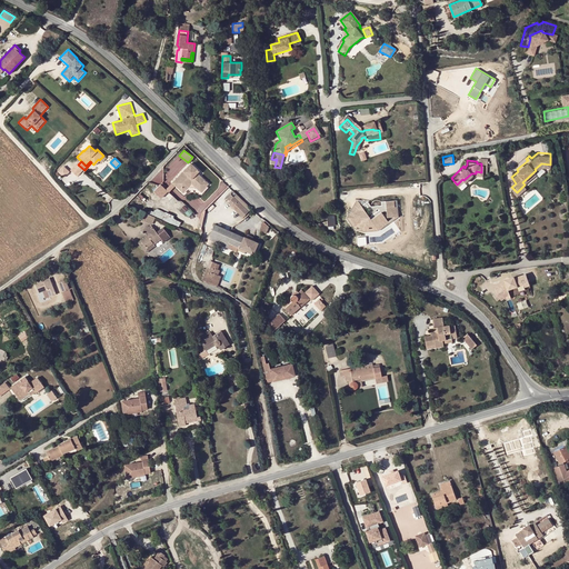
[(191,163),(175,181),(182,189),(191,180),(199,187),(205,180),(200,176),(198,178),(195,176),(199,171),(191,163)]
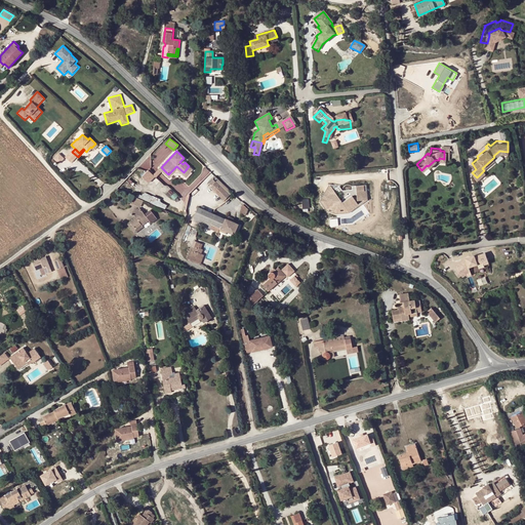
[(72,163),(78,157),(72,152),(66,158),(72,163)]
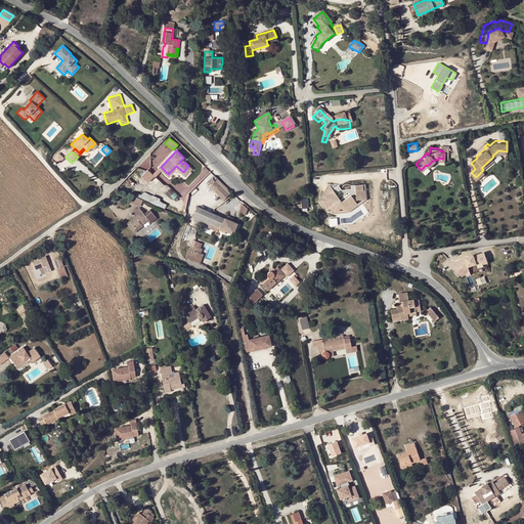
[(58,153),(54,158),(59,163),(63,158),(58,153)]
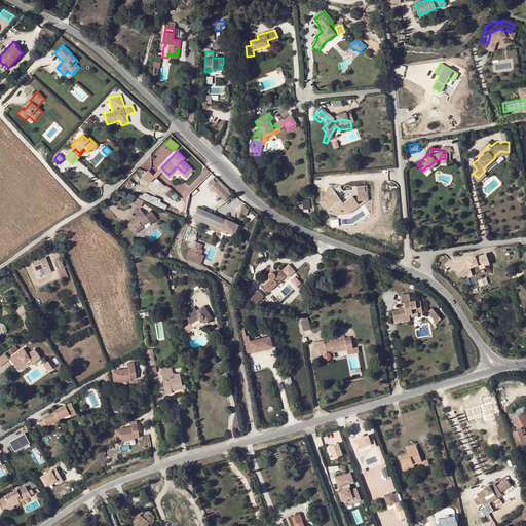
[(168,175),(161,167),(159,170),(168,179),(177,170),(185,178),(192,170),(189,166),(184,173),(177,166),(168,175)]
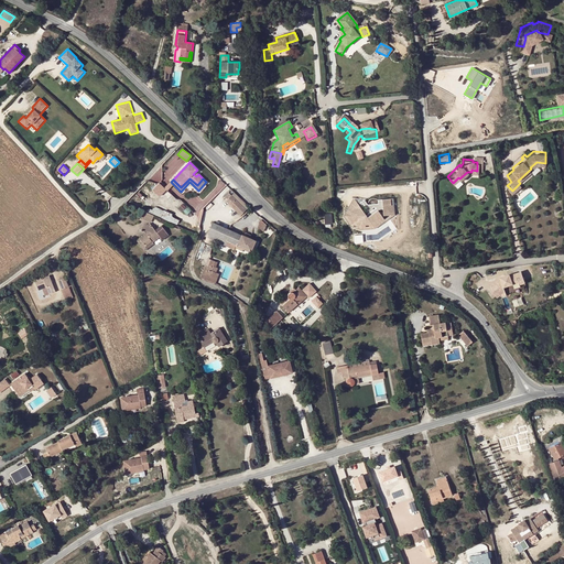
[(130,202),(136,207),(152,190),(147,184),(130,202)]
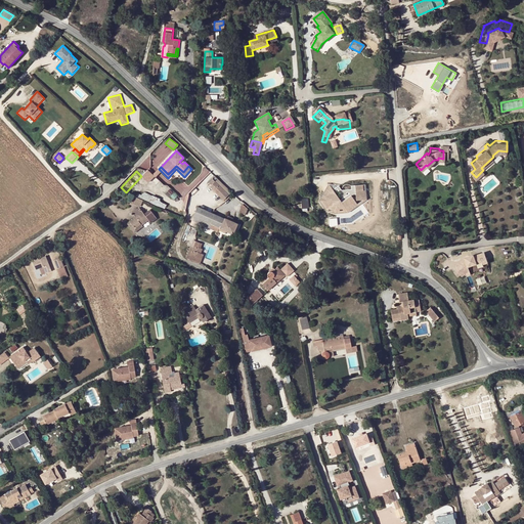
[(203,180),(210,187),(212,185),(216,181),(209,175),(203,180)]
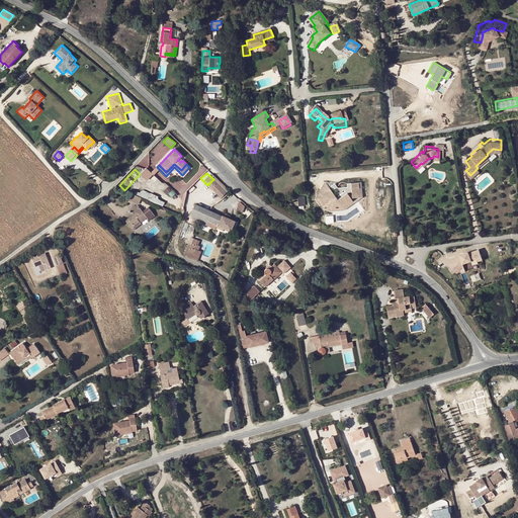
[(210,186),(222,197),(227,192),(213,179),(209,183),(211,185),(210,186)]
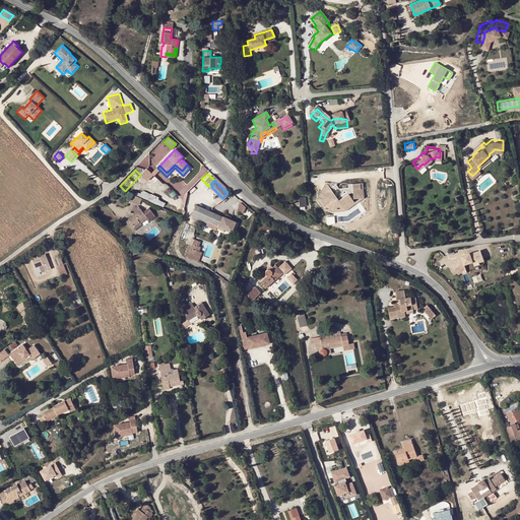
[(331,189),(326,183),(317,199),(323,208),(334,212),(347,211),(356,204),(350,194),(353,194),(353,198),(364,197),(363,184),(349,185),(349,188),(340,189),(337,185),(331,189)]
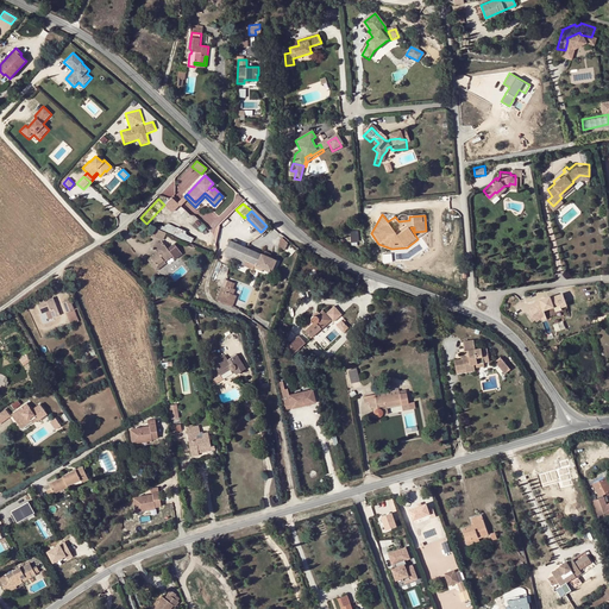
[(246,215),(244,218),(259,233),(261,232),(248,219),(249,218),(246,215)]
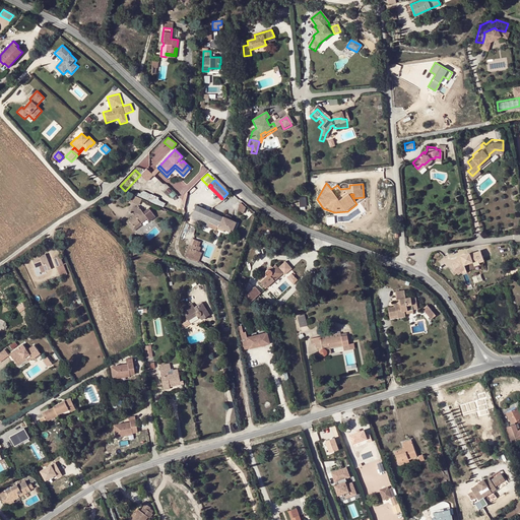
[(138,188),(135,194),(155,203),(155,204),(182,215),(183,211),(157,199),(158,198),(138,188)]
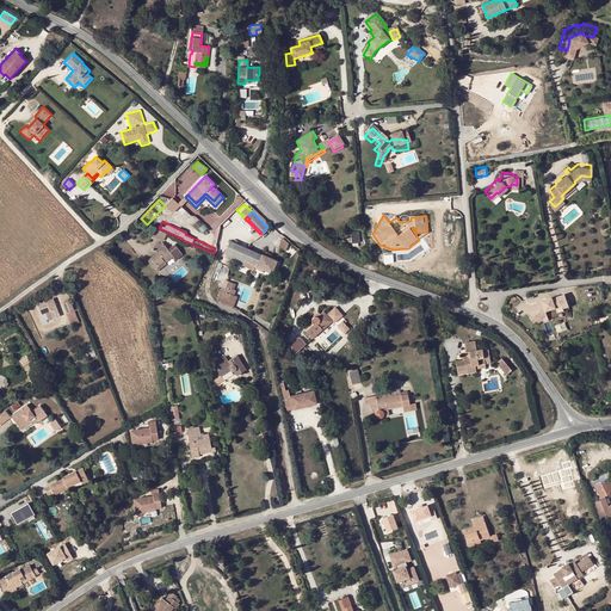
[(164,241),(167,234),(154,228),(150,235),(164,241)]
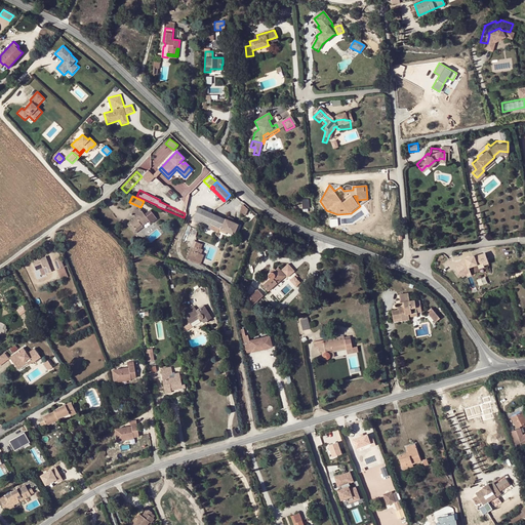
[(215,233),(220,235),(221,232),(223,229),(227,232),(234,234),(238,225),(198,207),(192,220),(216,232),(215,233)]
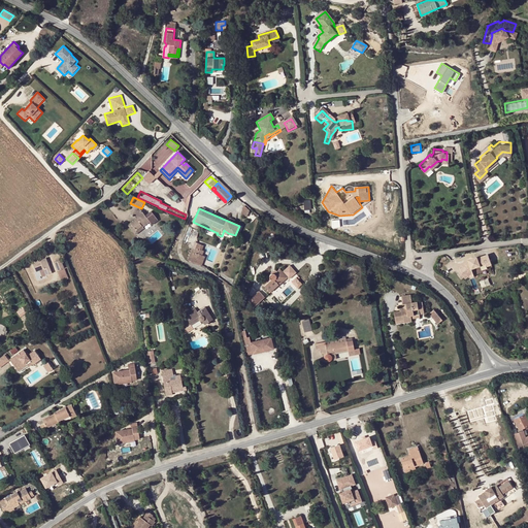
[(142,226),(142,227),(150,222),(152,225),(158,221),(151,210),(144,216),(140,209),(133,215),(137,219),(128,225),(132,230),(134,228),(136,230),(142,226)]
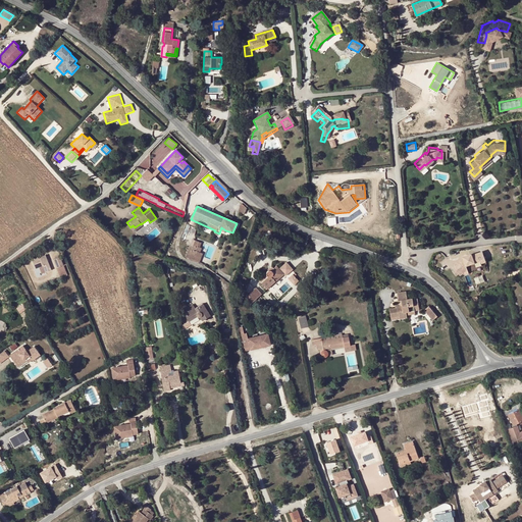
[(143,226),(141,224),(141,223),(135,227),(133,225),(131,227),(134,232),(143,226)]
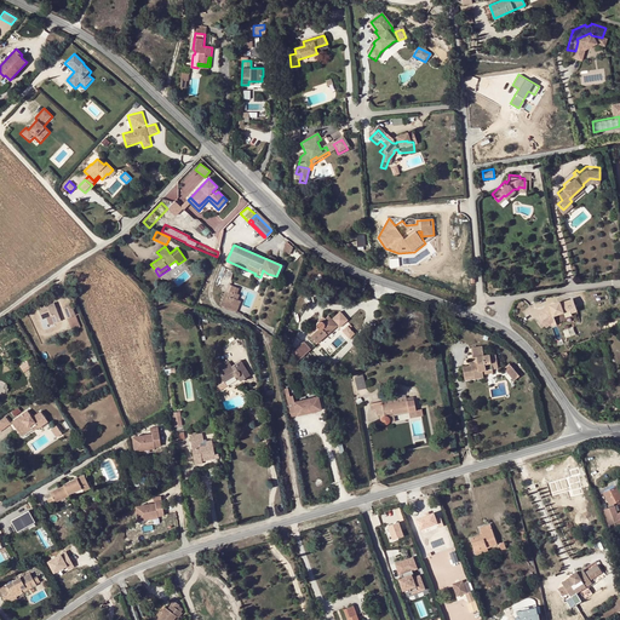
[(237,287),(233,286),(229,293),(225,292),(220,305),(234,310),(237,300),(235,298),(236,293),(235,293),(237,287)]
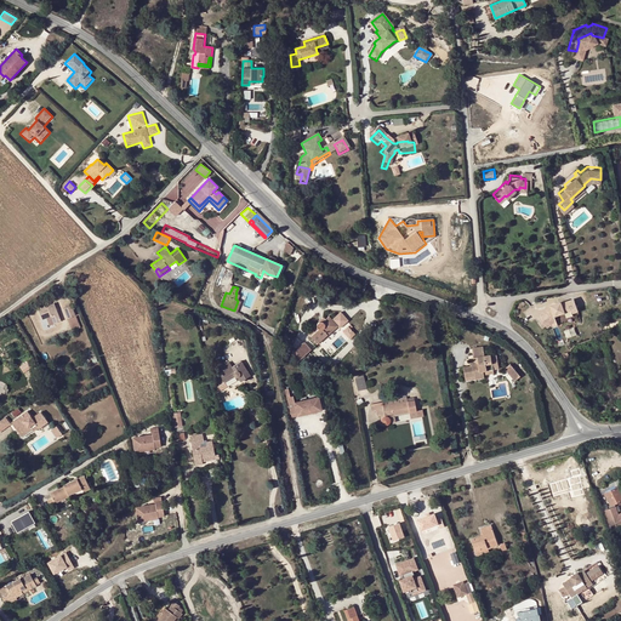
[(547,329),(558,320),(554,317),(565,313),(571,311),(573,313),(579,312),(574,300),(562,303),(562,302),(551,306),(551,307),(539,317),(547,329)]
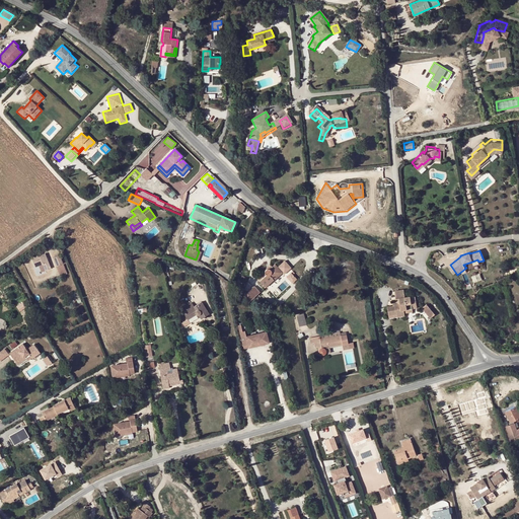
[(31,258),(35,268),(40,266),(43,265),(45,271),(46,271),(51,269),(46,253),(40,255),(31,258)]
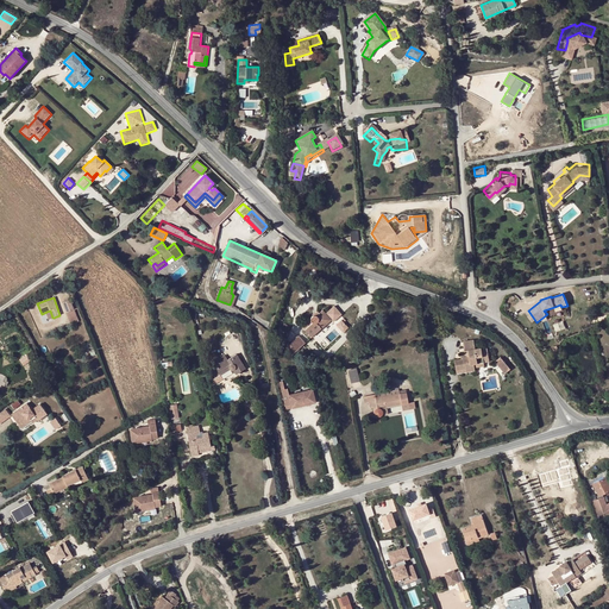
[(70,300),(62,303),(67,312),(74,309),(70,300)]
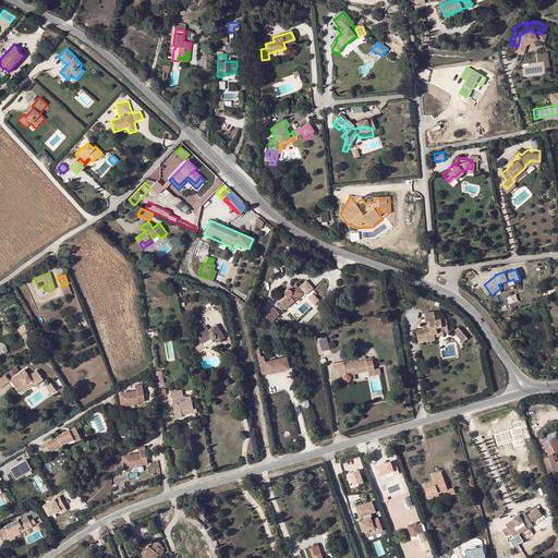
[(302,291),(295,284),(290,289),(289,289),(288,289),(287,289),(286,290),(284,291),(276,299),(286,310),(294,301),(292,300),(302,291)]
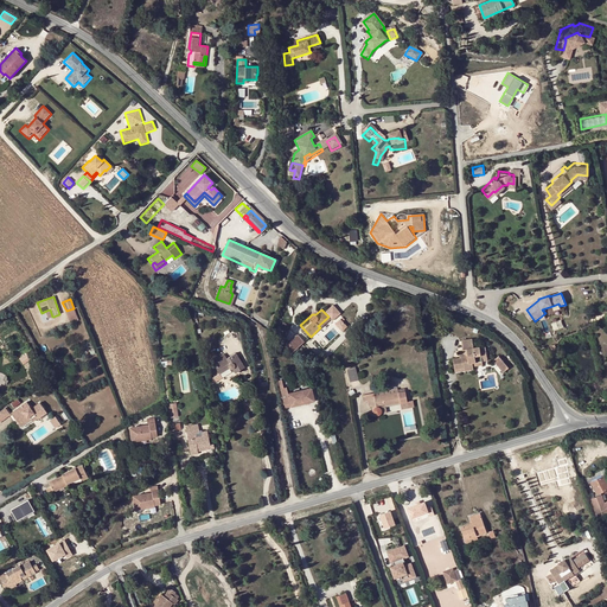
[(318,326),(320,327),(320,328),(331,319),(328,317),(318,326)]
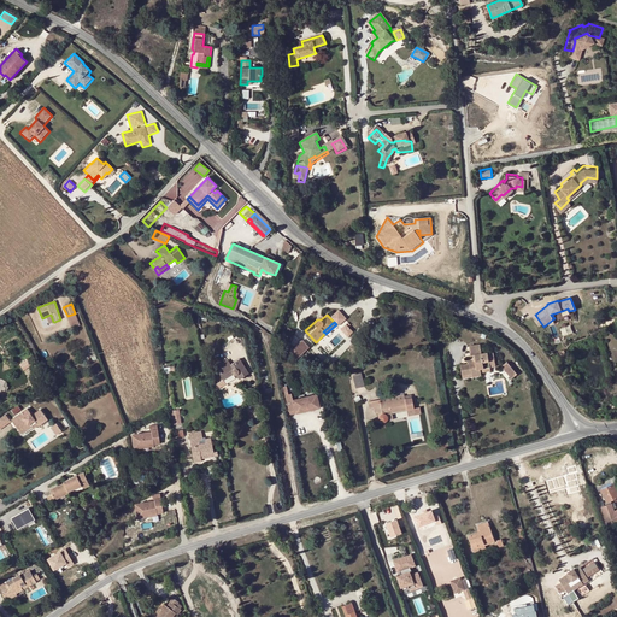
[(340,329),(347,338),(353,331),(346,323),(340,329)]
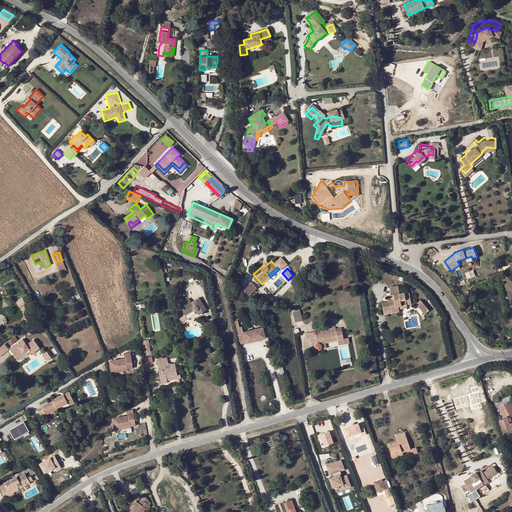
[(251,282),(240,292),(246,299),(257,288),(251,282)]
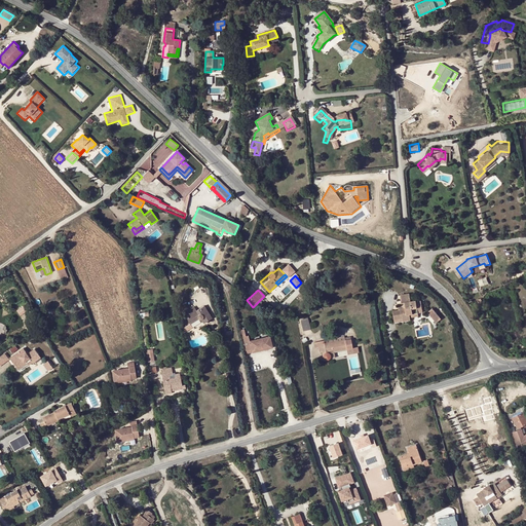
[(410,301),(409,294),(400,295),(401,303),(405,303),(406,309),(399,310),(392,310),(393,320),(402,318),(403,321),(410,320),(410,317),(409,314),(418,313),(417,311),(422,310),(422,308),(425,307),(424,304),(421,305),(421,304),(416,304),(416,302),(416,301),(410,301)]
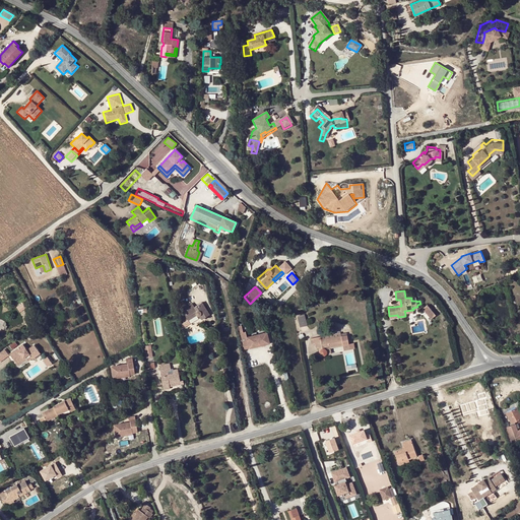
[(199,314),(200,316),(202,320),(210,315),(202,303),(194,307),(192,304),(182,310),(188,320),(197,315),(199,314)]
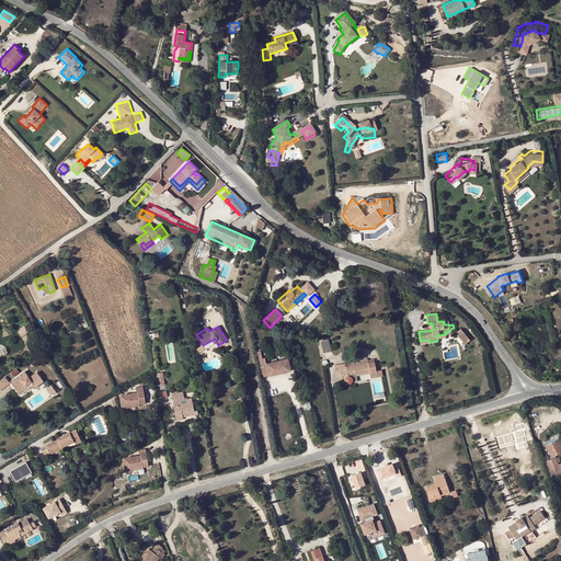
[(470,340),(460,329),(456,333),(465,344),(470,340)]
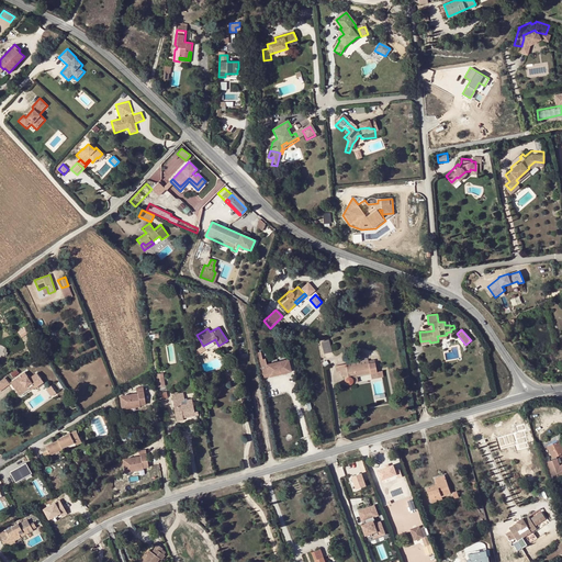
[(322,341),(325,352),(333,350),(329,339),(322,341)]
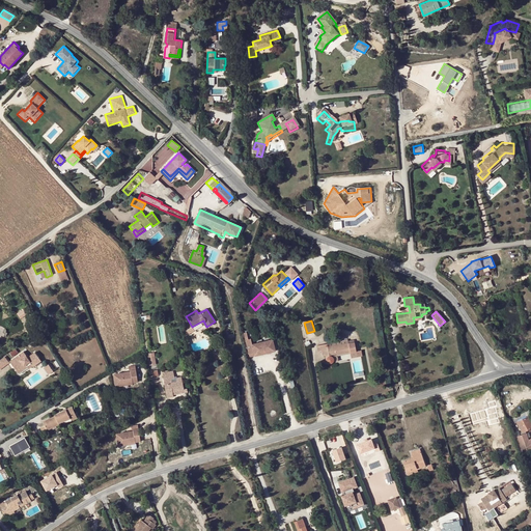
[(277,350),(275,340),(254,344),(253,339),(247,340),(250,355),(256,354),(277,350)]
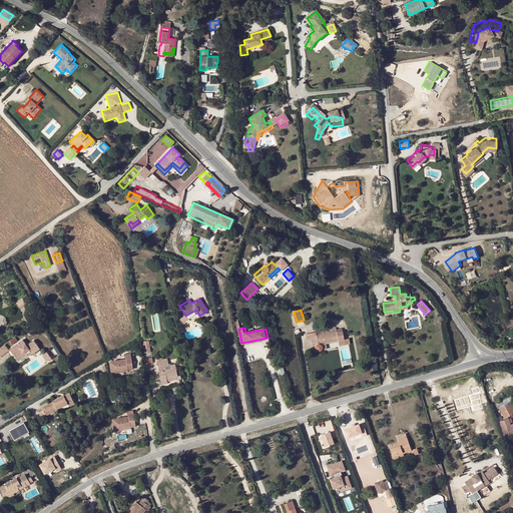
[(308,340),(311,339),(314,339),(314,343),(316,349),(316,350),(317,351),(318,351),(320,351),(321,351),(321,350),(322,350),(322,349),(322,348),(322,347),(322,346),(322,344),(327,343),(345,340),(343,331),(337,332),(331,333),(330,330),(307,334),(308,340)]
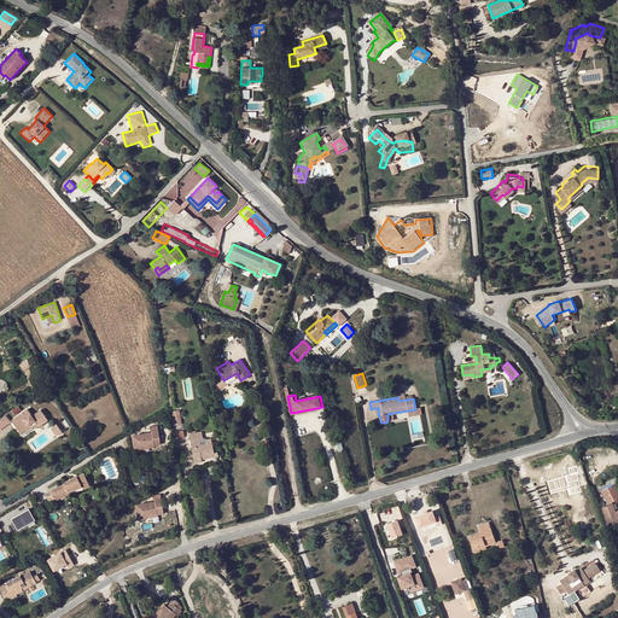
[(11,420),(19,432),(29,425),(31,427),(33,430),(39,425),(39,426),(47,420),(41,409),(33,415),(30,413),(25,417),(22,413),(11,420)]
